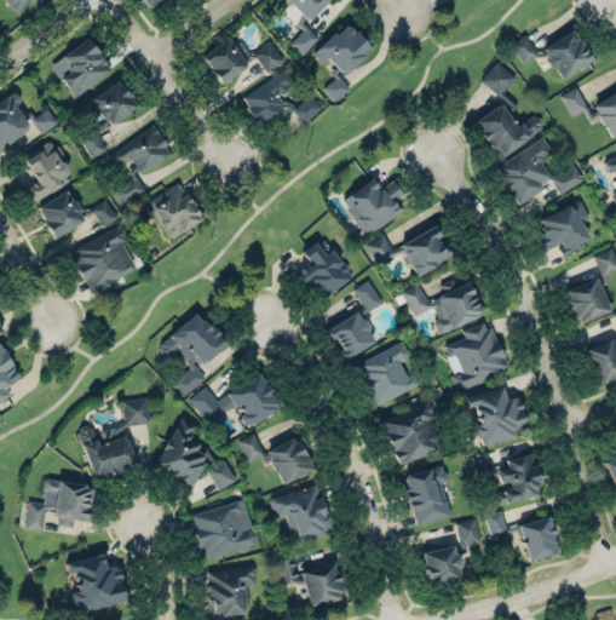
[(6,0),(19,12),(32,0),(6,0)]
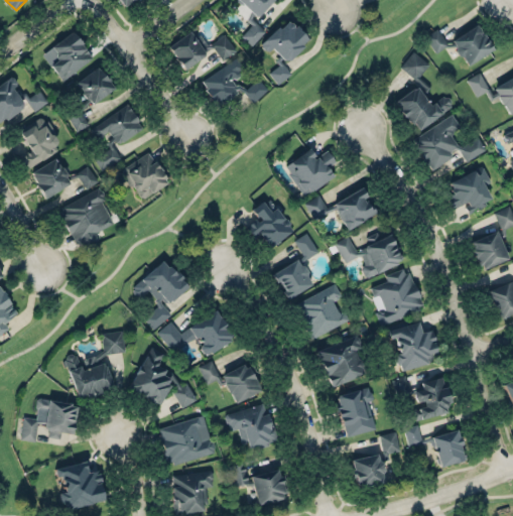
[(269,29),(257,19),(274,0),(239,0),(243,3),(238,9),(254,24),(243,36),(254,46),(269,29)]
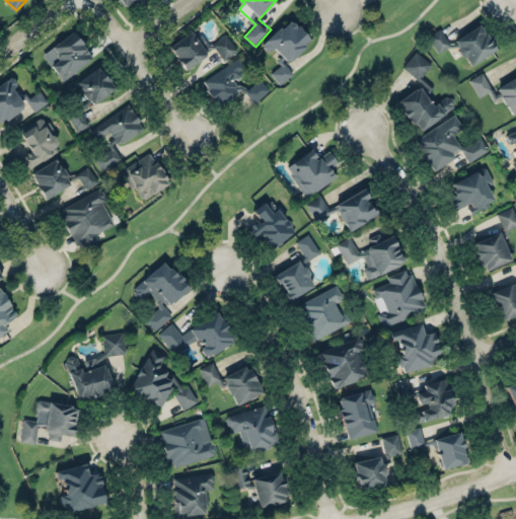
[(273,52),(276,48),(292,62),(313,39),(291,17),(266,45),(273,52)]
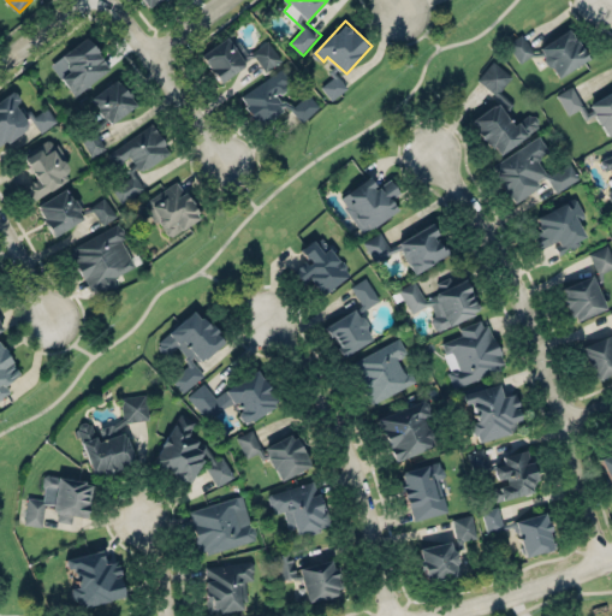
[(589,61),(575,30),(542,45),(557,76),(589,61)]
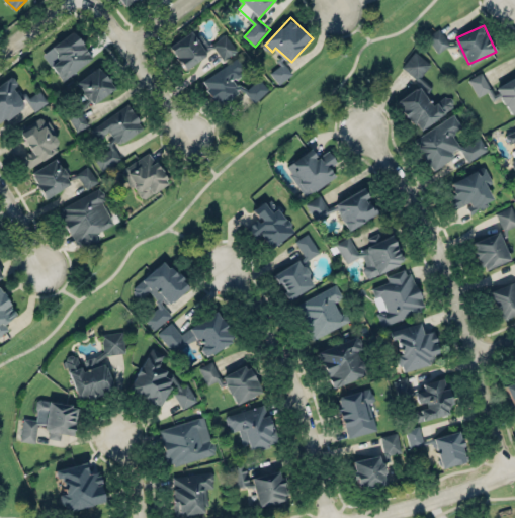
[(440,54),(452,45),(441,28),(428,36),(440,54)]
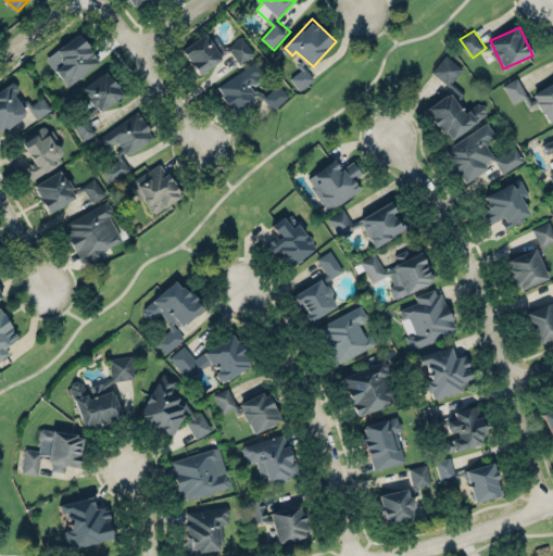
[(58,71),(65,65),(63,62),(63,58),(59,51),(79,35),(88,45),(89,45),(92,48),(90,49),(101,62),(71,87),(58,71)]
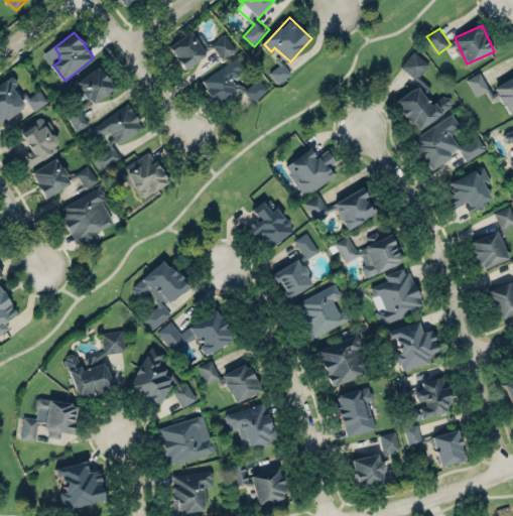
[(169,47),(185,71),(206,56),(207,53),(212,49),(217,48),(225,59),(238,50),(227,34),(215,43),(209,45),(203,35),(197,39),(191,32),(169,47)]
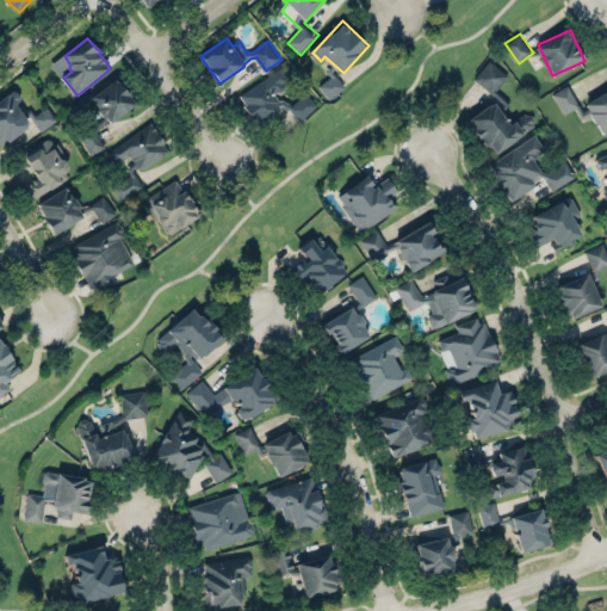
[(471,119),(491,105),(493,106),(497,104),(501,110),(506,104),(494,92),(476,79),(491,60),(511,75),(499,90),(513,103),(505,115),(507,121),(512,125),(527,113),(530,115),(532,115),(536,116),(537,118),(537,122),(536,123),(537,125),(526,134),(526,135),(500,154),(494,146),(491,147),(484,139),(483,141),(475,130),(477,129),(471,119)]
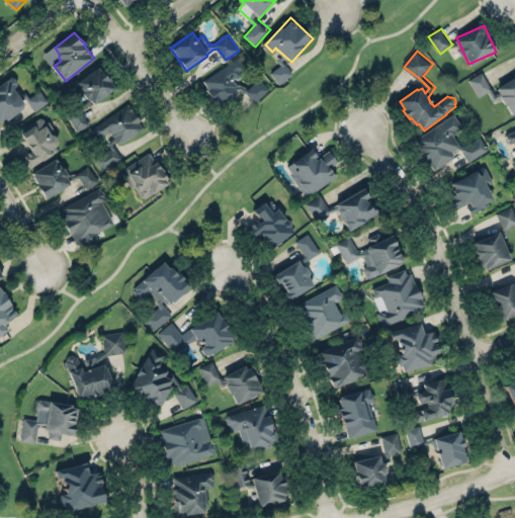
[(254,101),(270,92),(263,79),(244,90),(237,77),(248,71),(241,58),(203,79),(220,106),(247,90),(254,101)]
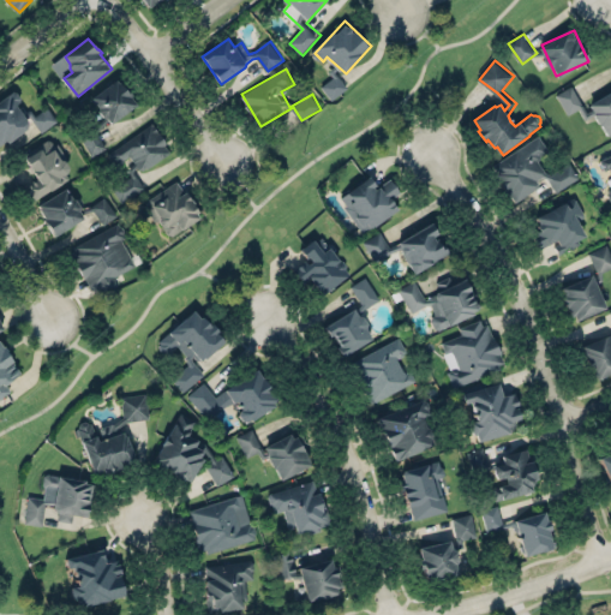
[(349,88),(337,71),(321,84),(333,100),(349,88)]
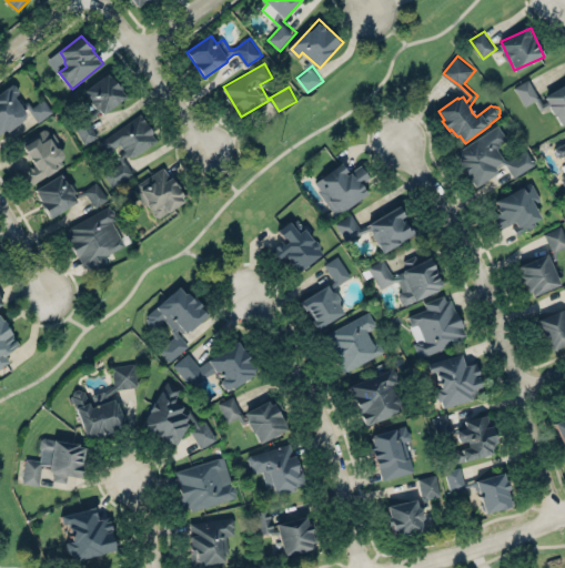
[(110,73),(120,87),(122,84),(124,89),(123,90),(129,97),(106,114),(102,111),(92,121),(100,137),(87,144),(79,129),(88,121),(98,110),(92,102),(93,100),(87,90),(110,73)]
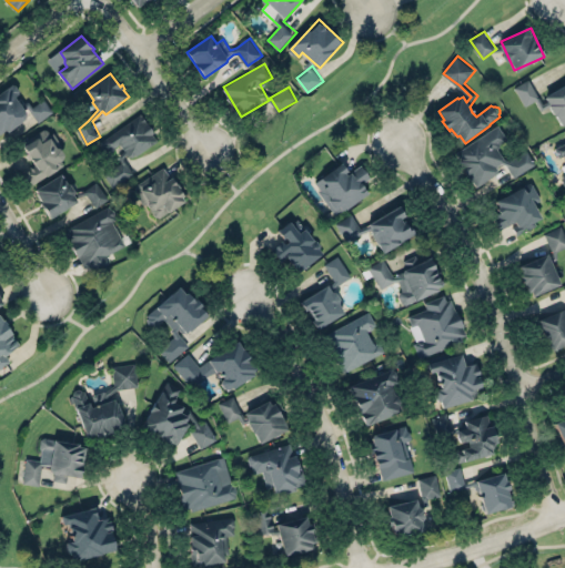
[(551,107),(544,111),(537,100),(527,107),(517,88),(531,80),(545,104),(548,102),(551,107)]
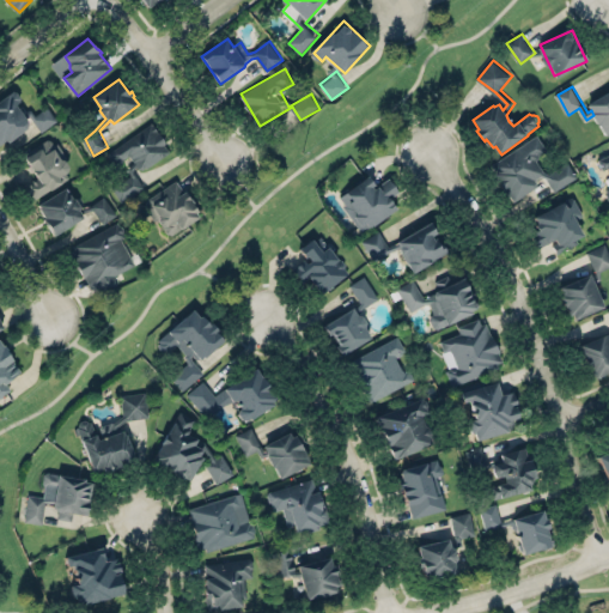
[(32,123),(17,103),(24,98),(16,89),(0,101),(0,144),(2,147),(32,123)]
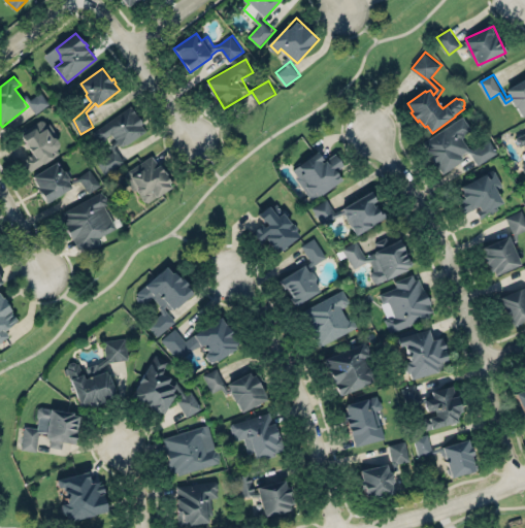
[(506,90),(524,79),(524,117),(519,107),(517,108),(512,99),(510,95),(506,90)]
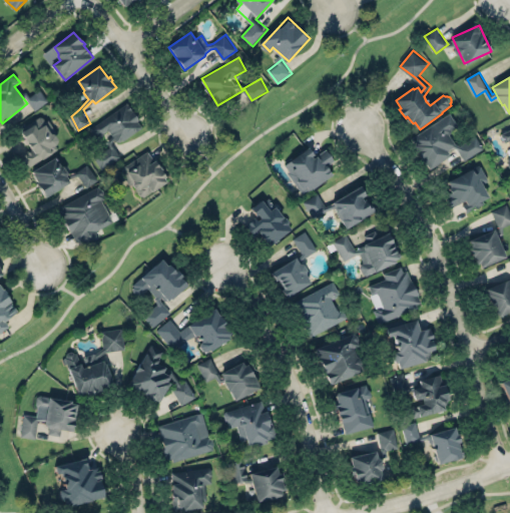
[(50,100),(41,88),(28,98),(37,110),(50,100)]
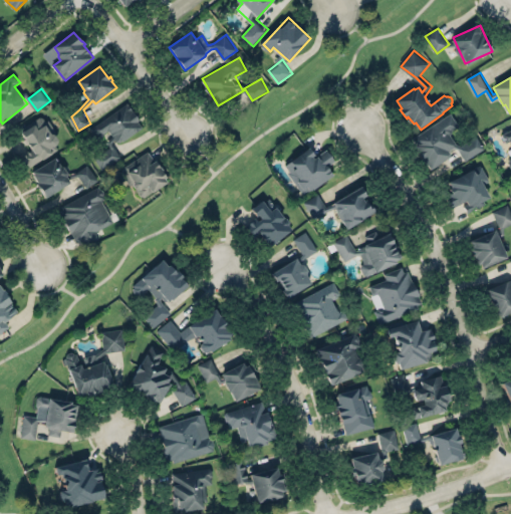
[(91,127),(98,139),(111,131),(119,144),(145,127),(130,103),(91,127)]
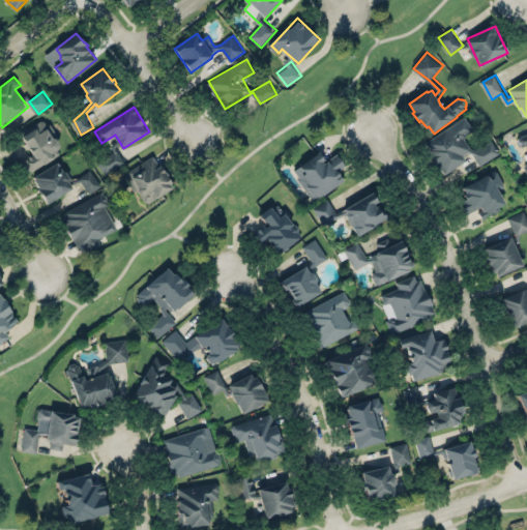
[(427,142),(467,116),(477,131),(466,139),(472,148),(478,150),(493,141),(500,153),(481,165),(475,154),(469,152),(464,155),(466,157),(466,162),(447,174),(439,160),(437,162),(430,149),(431,149),(427,142)]
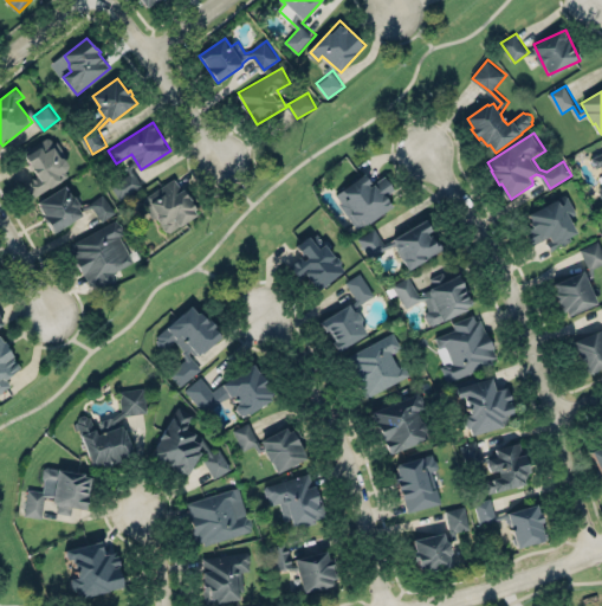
[(75,176),(56,137),(26,152),(38,176),(25,182),(32,197),(75,176)]
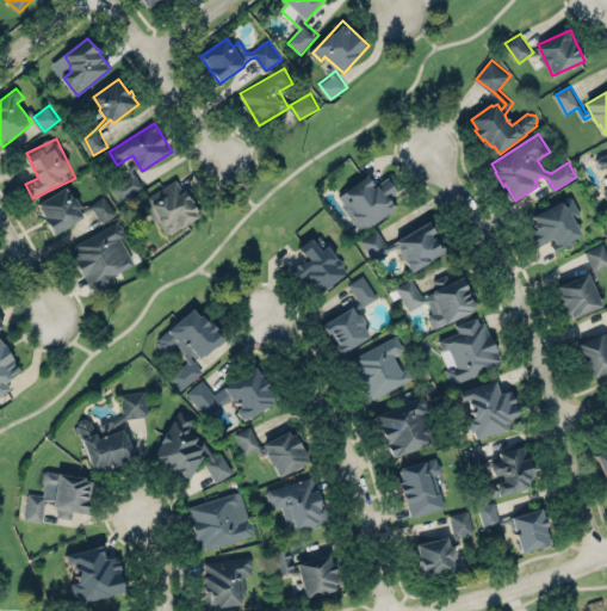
[(112,186),(123,203),(147,187),(136,171),(112,186)]
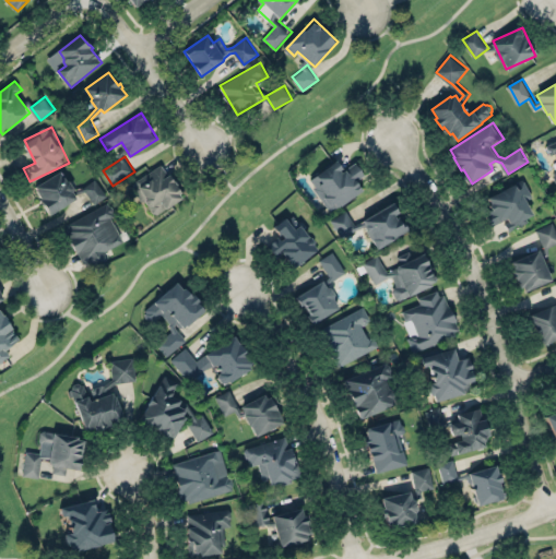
[(357,163),(367,176),(359,181),(365,190),(341,207),(339,207),(332,212),(315,188),(317,187),(311,180),(339,161),(345,169),(342,171),(343,173),(357,163)]
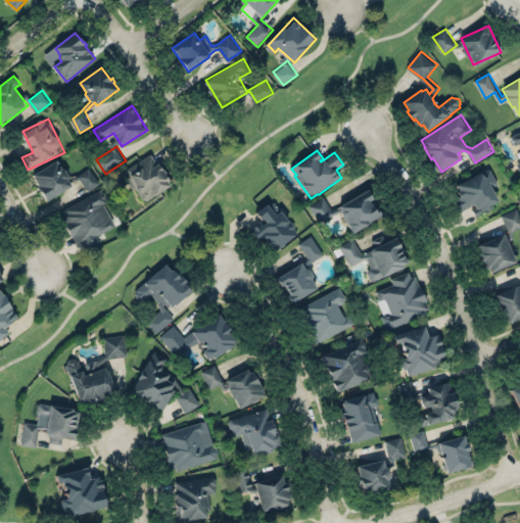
[(156,196),(172,186),(169,182),(171,181),(167,175),(168,175),(161,165),(160,165),(152,153),(128,170),(131,175),(127,178),(133,187),(136,188),(139,192),(142,193),(142,195),(144,199),(148,200),(155,196),(156,196)]
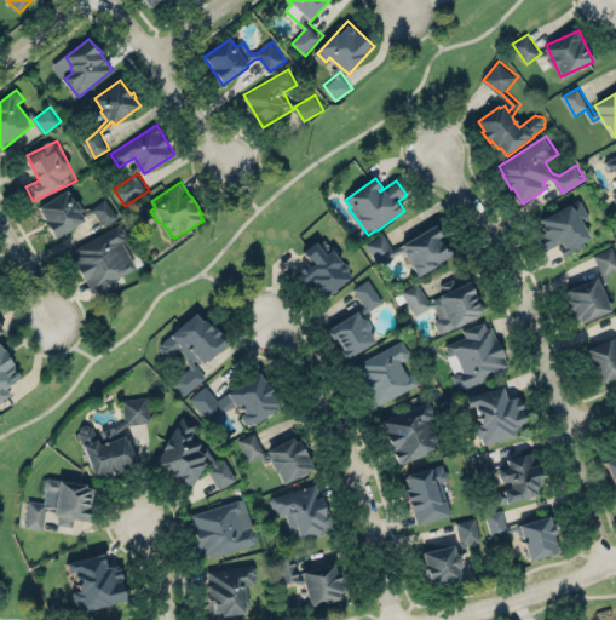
[(39,207),(56,237),(87,219),(70,189),(39,207)]
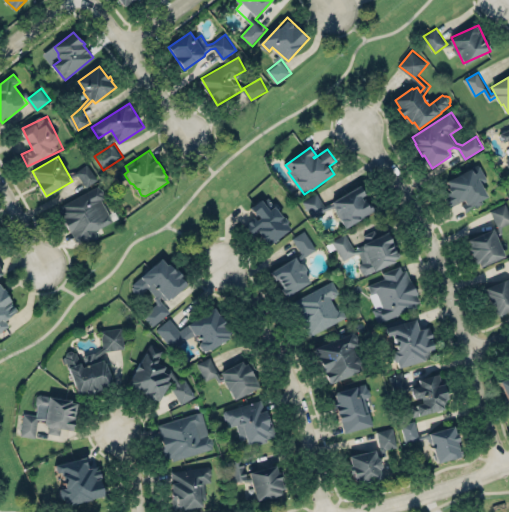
[(88,186),(99,179),(89,164),(78,171),(88,186)]
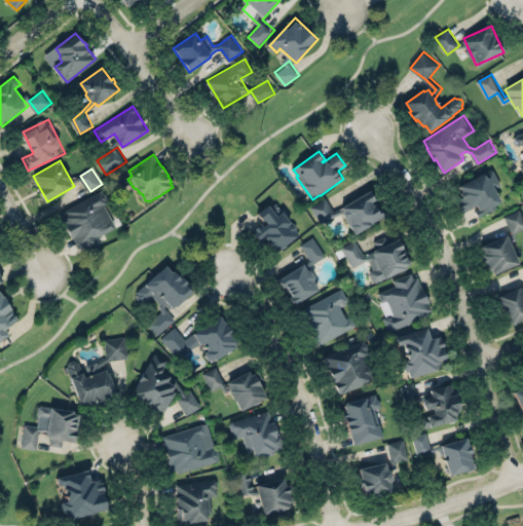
[(460,185),(464,194),(457,197),(464,212),(476,205),(481,216),(503,204),(495,188),(502,185),(493,168),(460,185)]
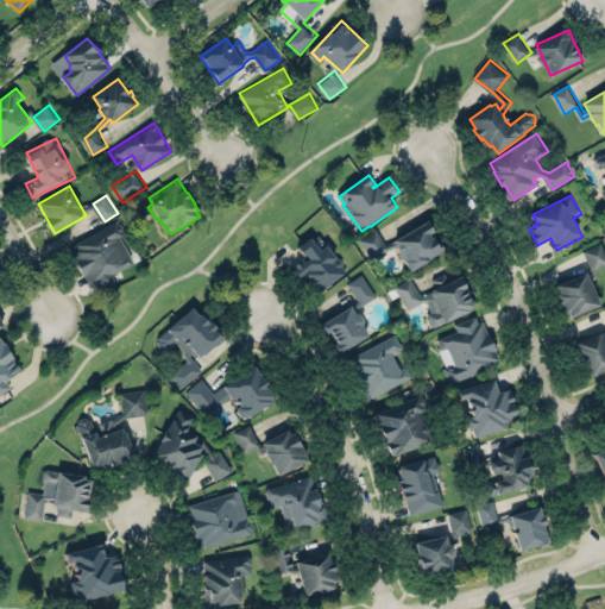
[(396,238),(410,269),(445,253),(430,221),(396,238)]
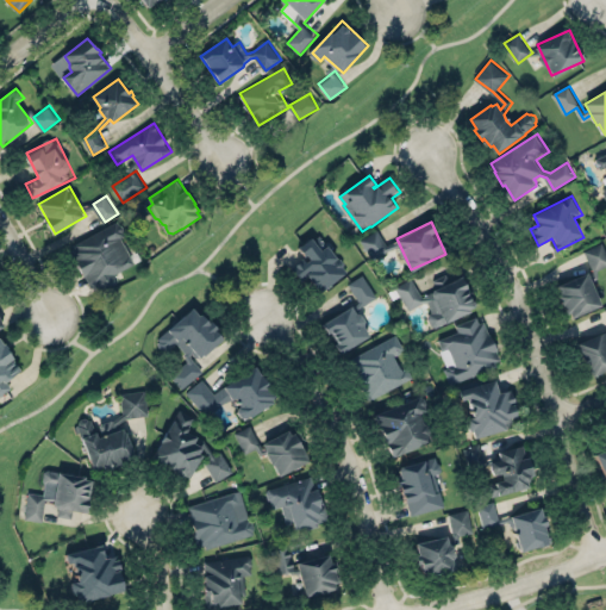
[(138,263),(118,223),(72,246),(95,293),(120,281),(117,274),(138,263)]
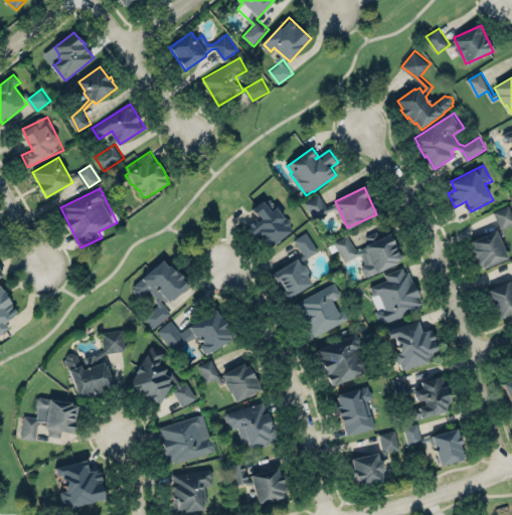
[(306,201),(314,218),(329,210),(321,194),(306,201)]
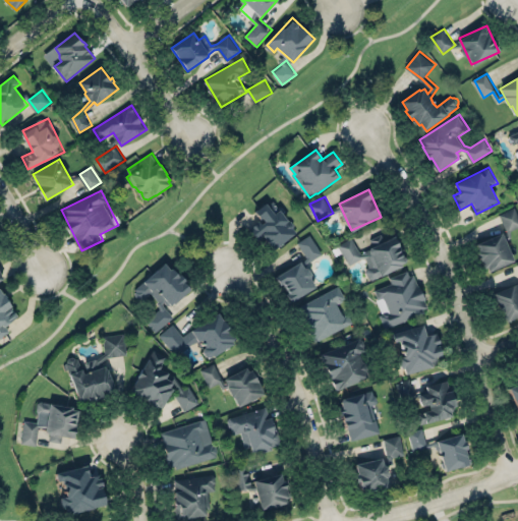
[(298,232),(282,209),(275,213),(268,203),(255,211),(262,219),(249,228),(257,240),(264,235),(274,249),(298,232)]
